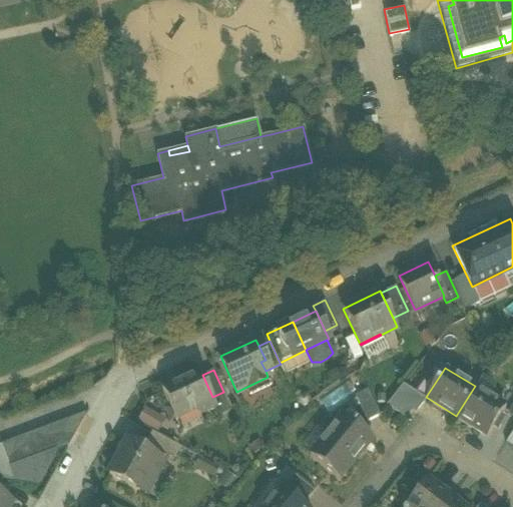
[(162,390),(175,417),(195,407),(198,413),(216,405),(212,397),(202,375),(200,372),(162,390)]
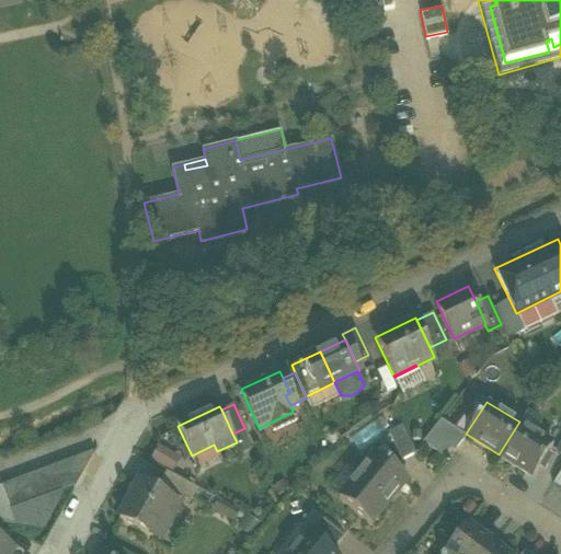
[(526,411),(519,422),(535,431),(542,420),(526,411)]
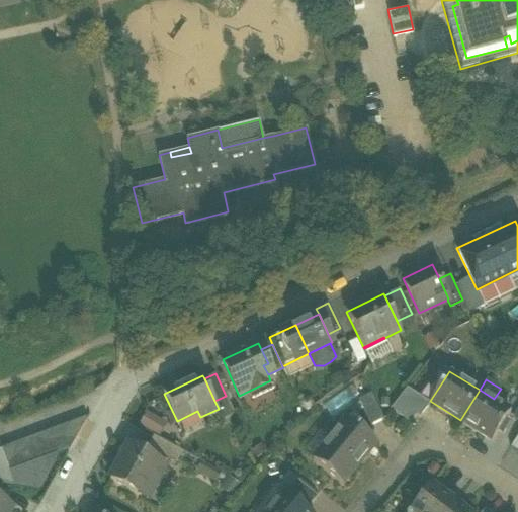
[(415,414),(418,416),(428,403),(407,387),(397,399),(415,414)]
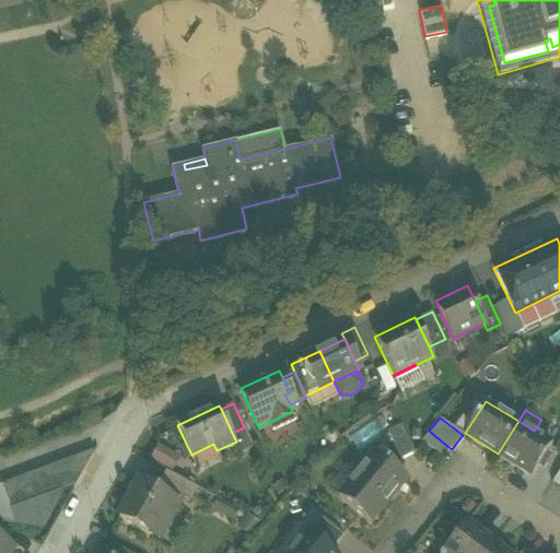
[(534,431),(518,421),(498,454),(532,474),(551,442),(534,431)]
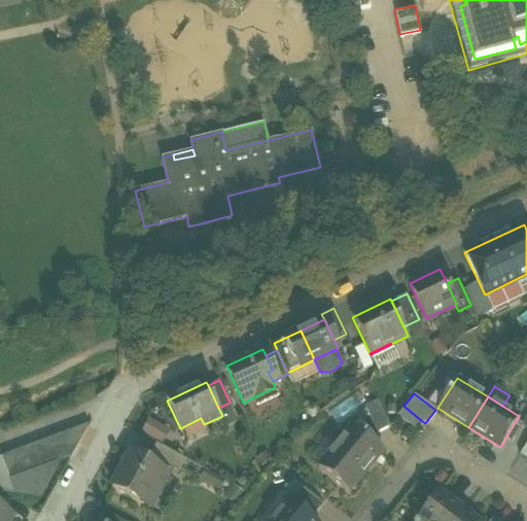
[(364,405),(377,430),(390,424),(390,423),(378,398),(364,405)]
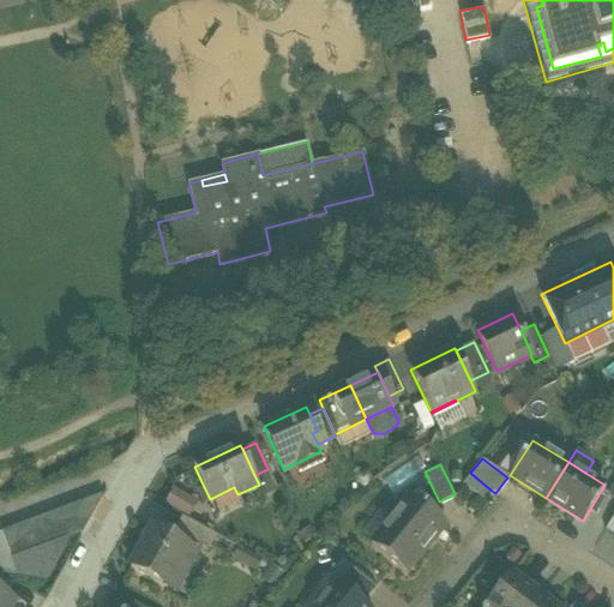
[(463,482),(485,499),(492,491),(470,473),(463,482)]
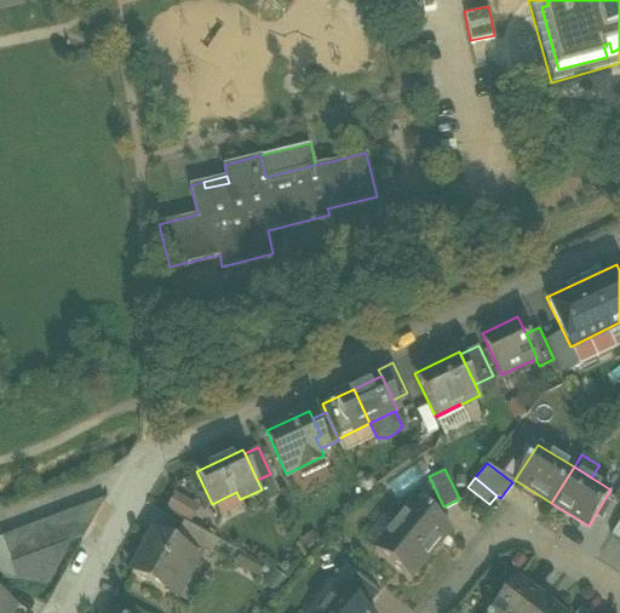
[(168,504),(194,517),(202,502),(178,487),(168,504)]
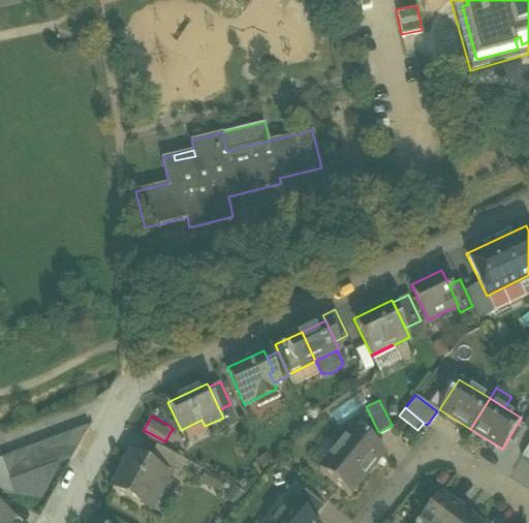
[(2,456),(10,479),(59,461),(69,457),(70,457),(89,424),(88,423),(2,456)]
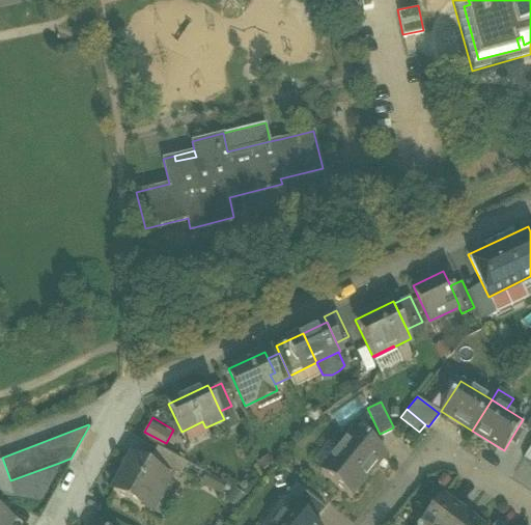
[(319,470),(351,496),(352,495),(351,494),(376,462),(378,463),(386,452),(355,427),(319,470)]
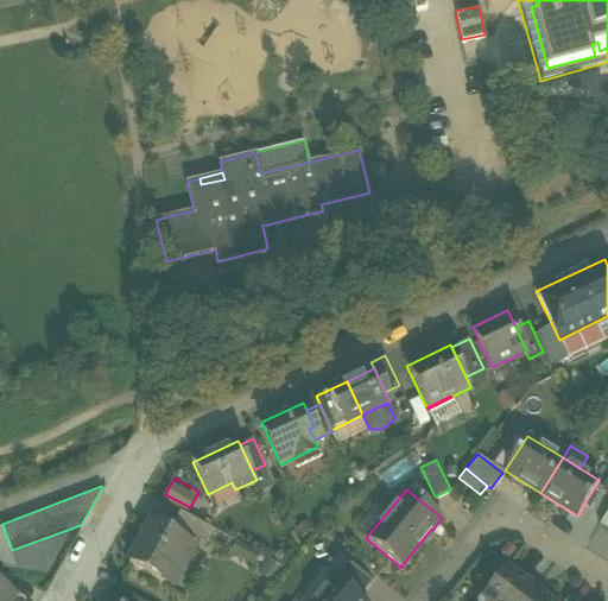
[(190,533),(206,542),(214,527),(181,508),(172,524),(190,533)]
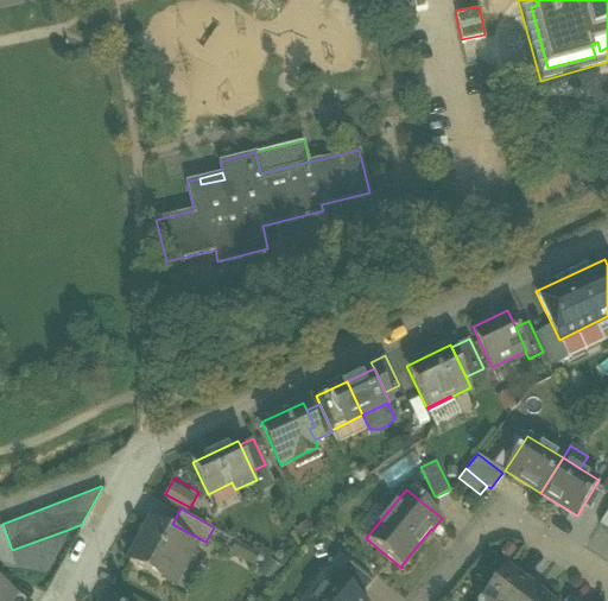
[(130,561),(164,580),(187,539),(169,530),(151,520),(130,561)]
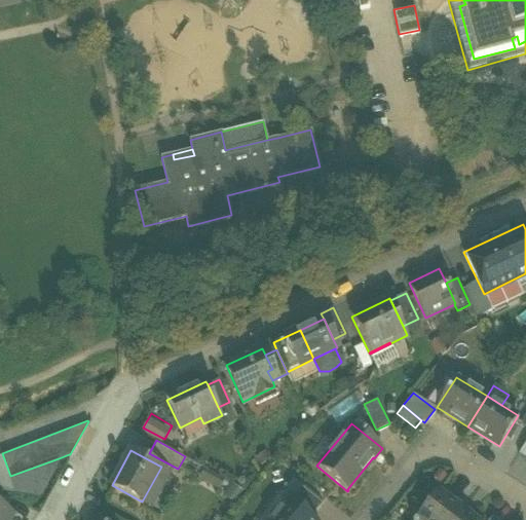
[(39,494),(59,458),(10,476),(2,453),(0,453),(0,486),(3,488),(39,494)]
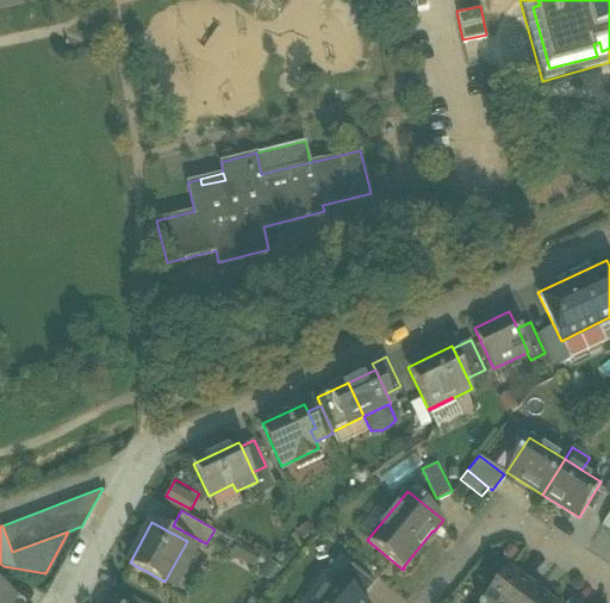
[(173,526),(169,532),(187,541),(191,535),(173,526)]
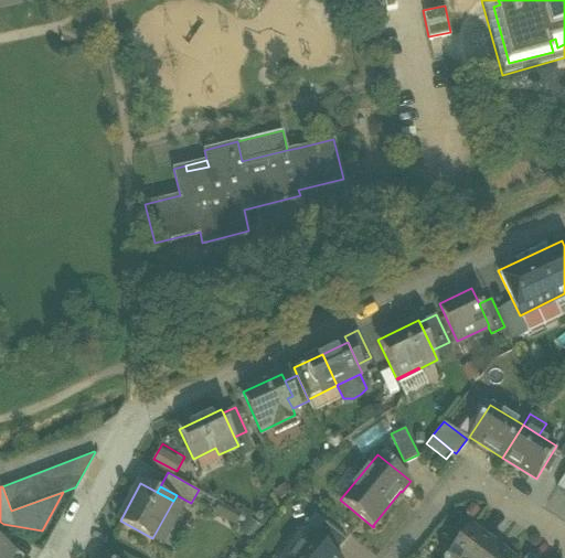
[(184,506),(173,501),(152,538),(163,545),(184,506)]
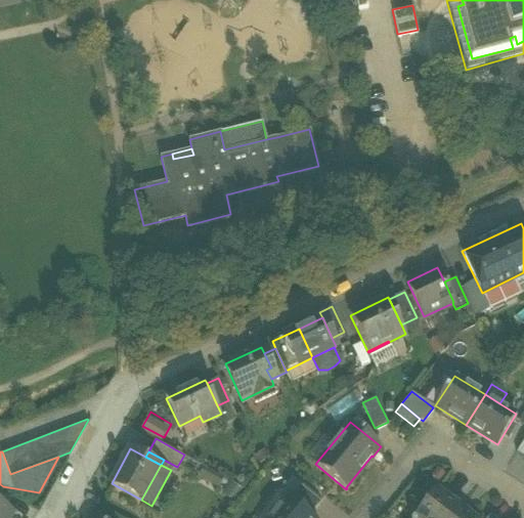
[(290,498),(308,514),(320,500),(301,483),(290,498)]
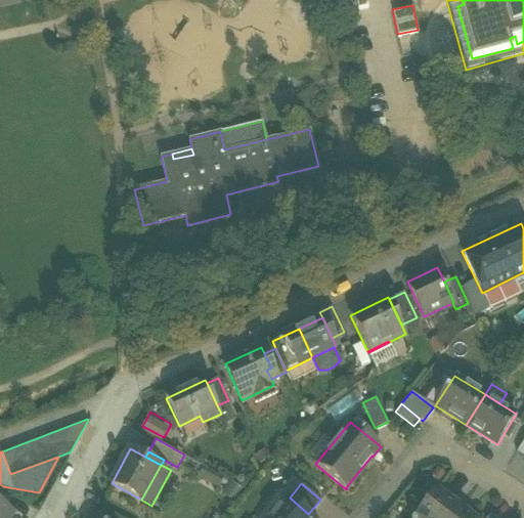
[(413,517),(450,517),(462,504),(452,497),(451,499),(437,488),(413,517)]
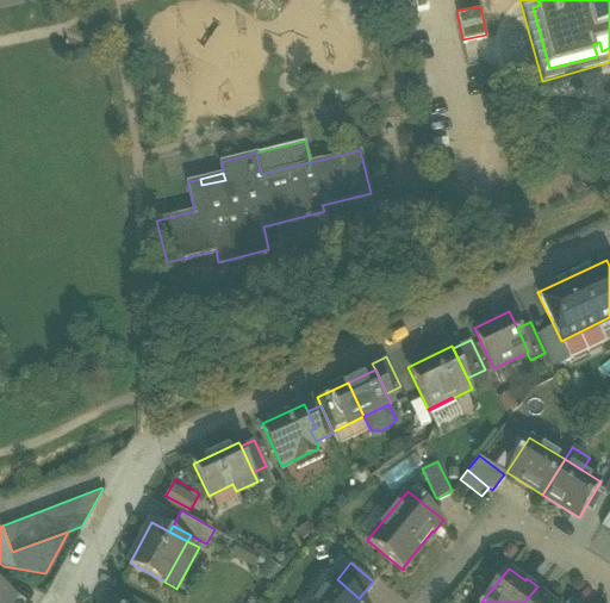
[(365,602),(359,598),(337,579),(335,578),(313,602),(365,602)]
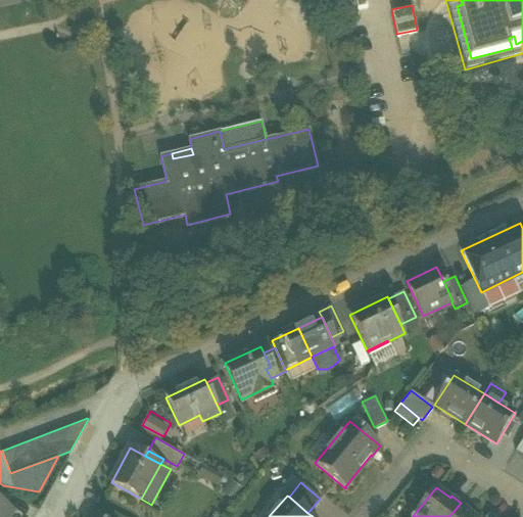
[(469,510),(461,503),(449,516),(474,516),(468,512),(469,510)]
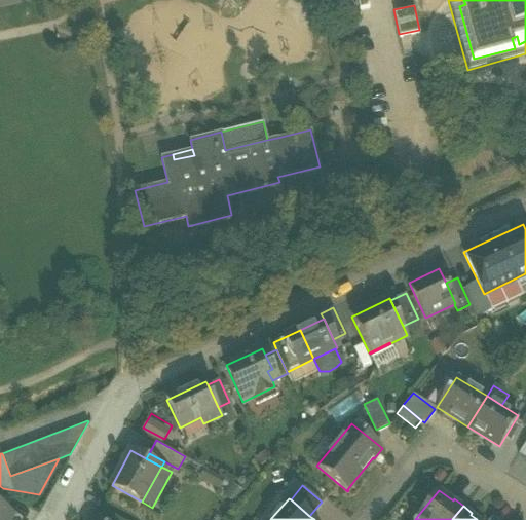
[(0,519),(8,519),(12,513),(3,508),(2,510),(0,509),(0,519)]
